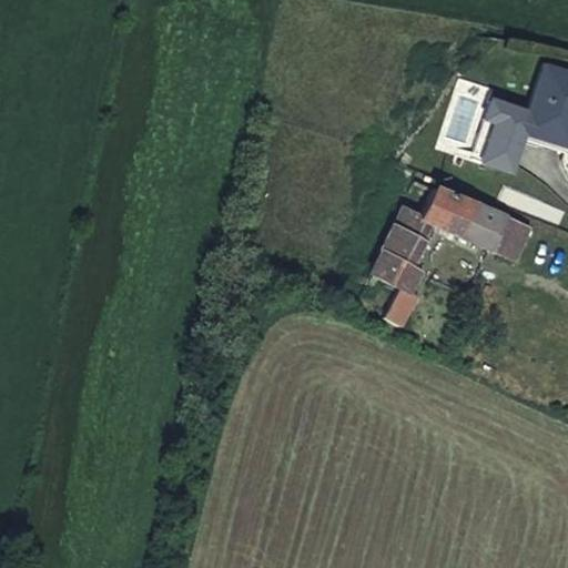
[(567,133),(567,75),(540,68),(520,133),(565,146),(567,133)]
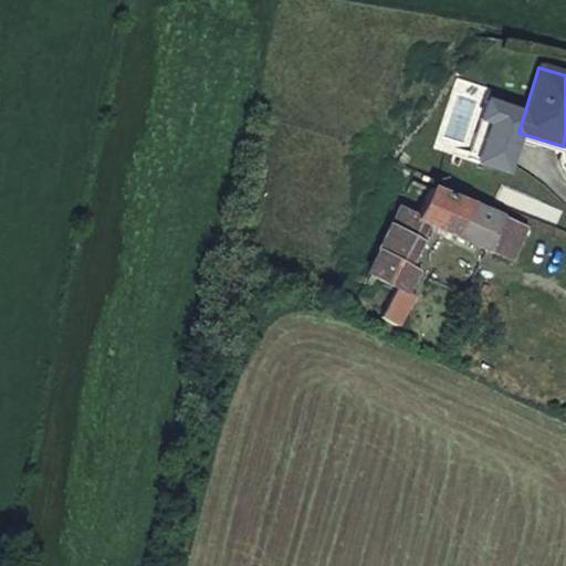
[(425,224),(486,250),(510,260),(524,228),(428,189),(416,216),(413,220),(425,224)]
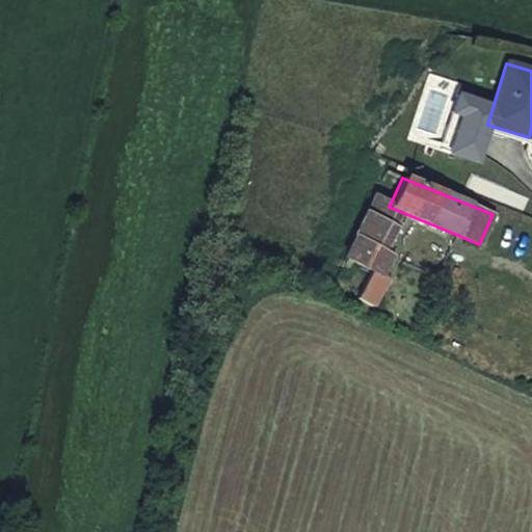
[(391,229),(399,211),(389,207),(391,203),(374,194),(344,257),(372,270),(379,274),(383,267),(393,247),(387,245),(393,230),(391,229)]
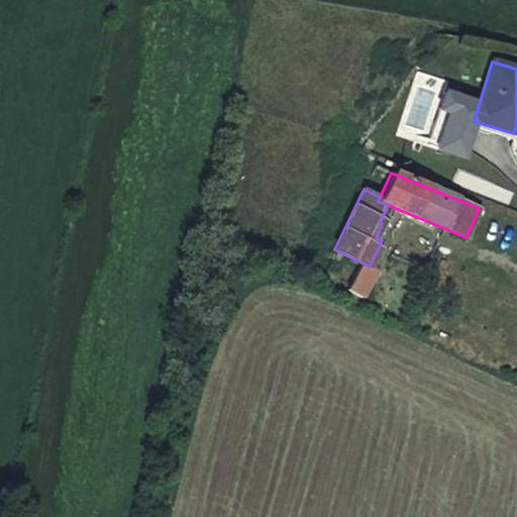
[(362,263),(347,290),(362,297),(379,264),(373,260),(369,267),(362,263)]
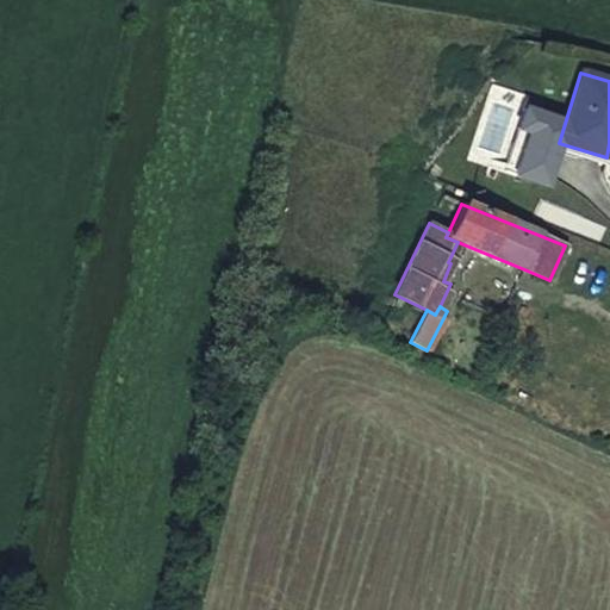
[(410,342),(404,353),(422,361),(427,350),(410,342)]
